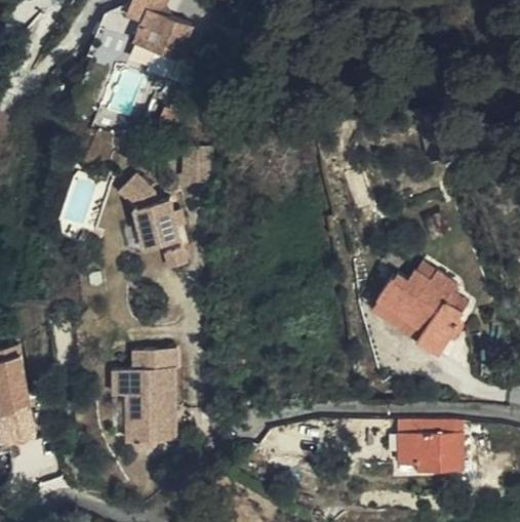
[(164,0),(128,0),(122,21),(140,29),(133,48),(178,65),(193,29),(163,17),(166,13),(162,9),(164,0)]
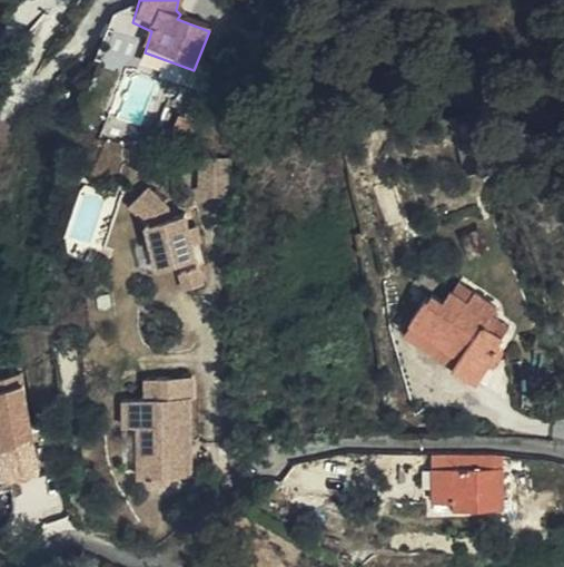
[(226,158),(200,159),(200,193),(227,193),(226,158)]
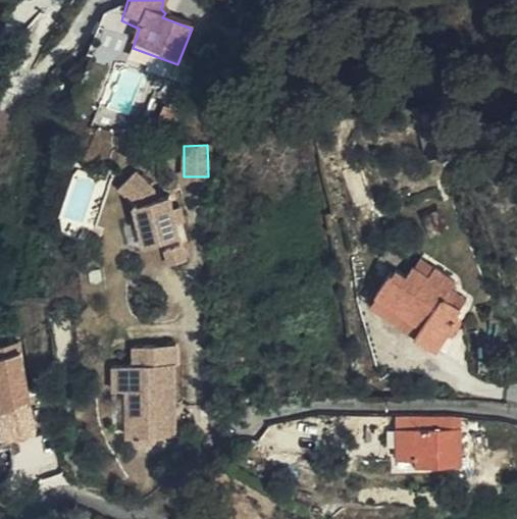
[(173,224),(170,209),(166,195),(153,198),(150,185),(135,167),(117,186),(133,200),(144,247),(176,239),(173,224)]
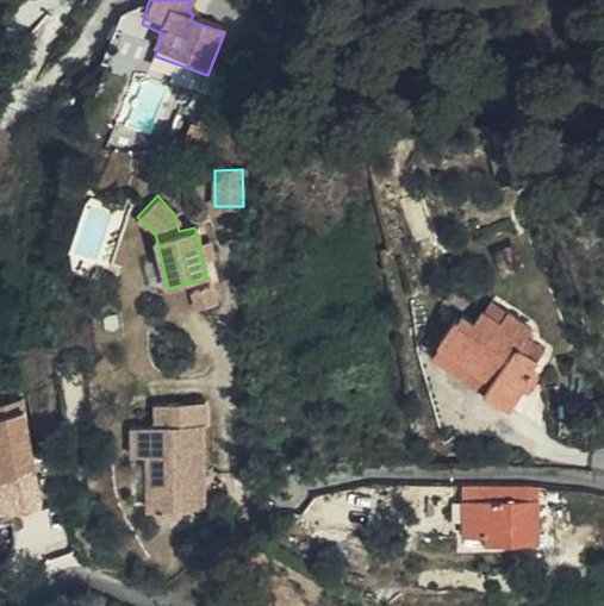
[(210,242),(199,244),(203,262),(215,258),(210,242)]
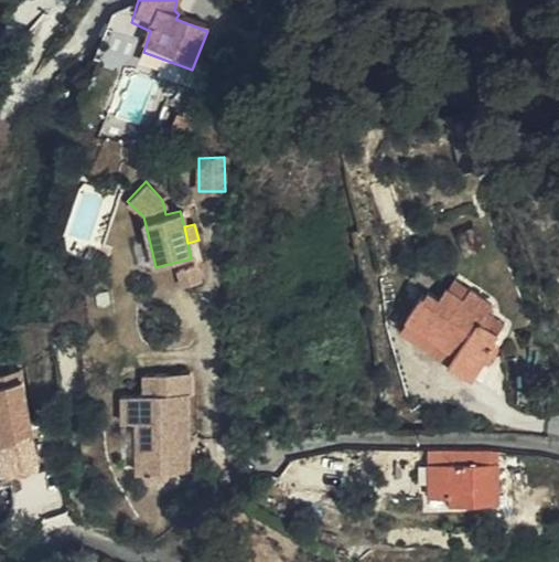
[(133,237),(138,264),(149,262),(146,235),(133,237)]
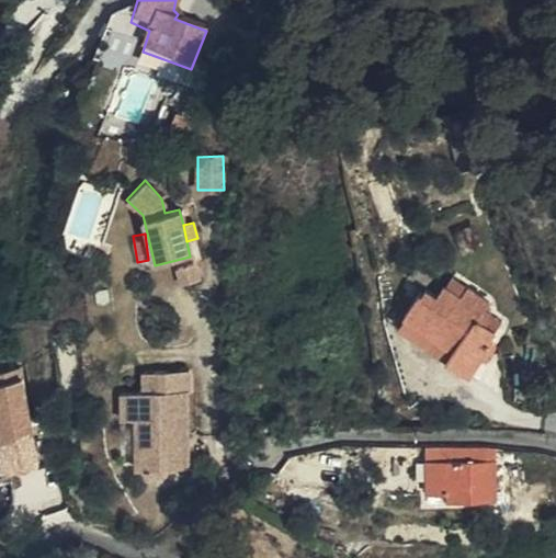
[(190,265),(174,269),(178,284),(194,281),(190,265)]
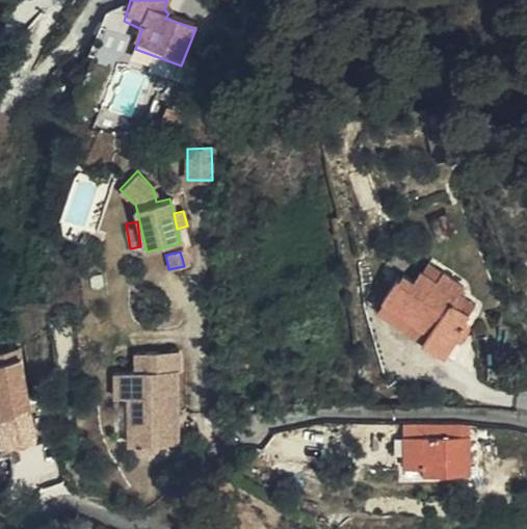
[(422,273),(437,285),(443,278),(429,266),(422,273)]
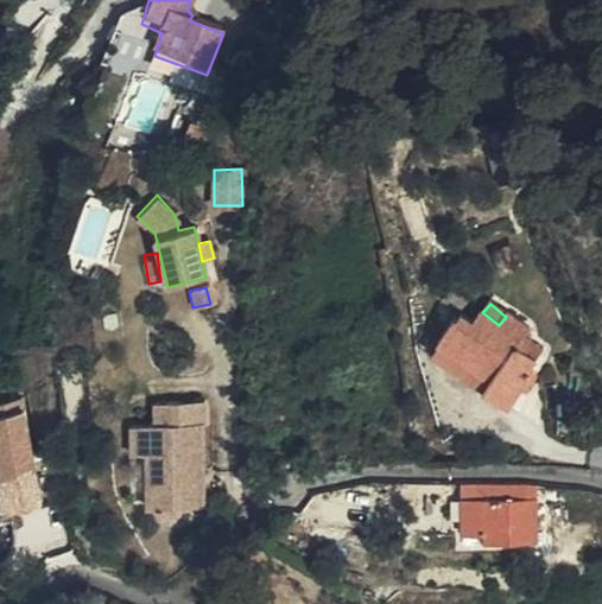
[(520,342),(527,335),(506,317),(499,325),(482,312),(481,311),(473,320),(462,312),(460,315),(458,312),(439,335),(488,377),(481,387),(502,405),(525,379),(521,376),(528,368),(519,358),(527,349),(520,342)]
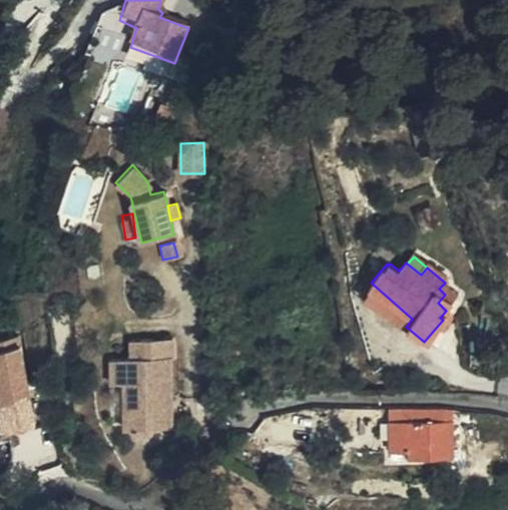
[(412,319),(371,283),(364,291),(406,327),(412,319)]
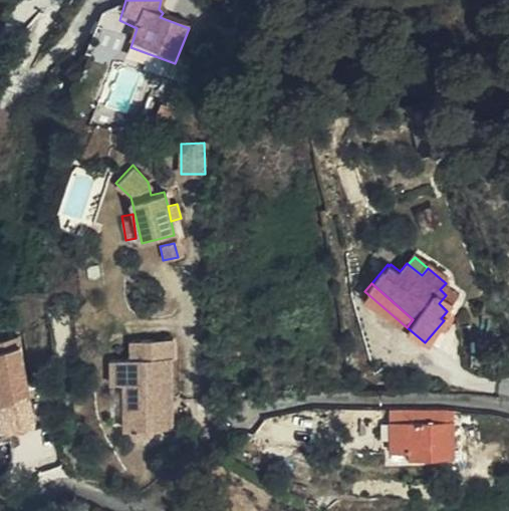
[(439,303),(447,311),(455,302),(446,295),(439,303)]
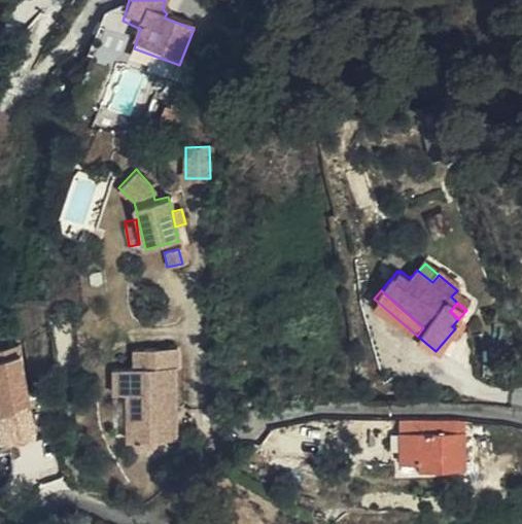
[(27,391),(18,346),(0,350),(0,448),(6,447),(5,442),(36,433),(27,391)]
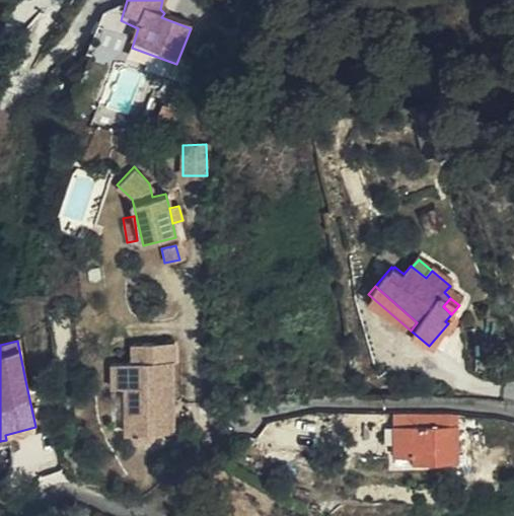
[(172,344),(129,347),(131,365),(112,365),(113,390),(126,391),(126,435),(171,432),(168,364),(173,363),(172,344)]
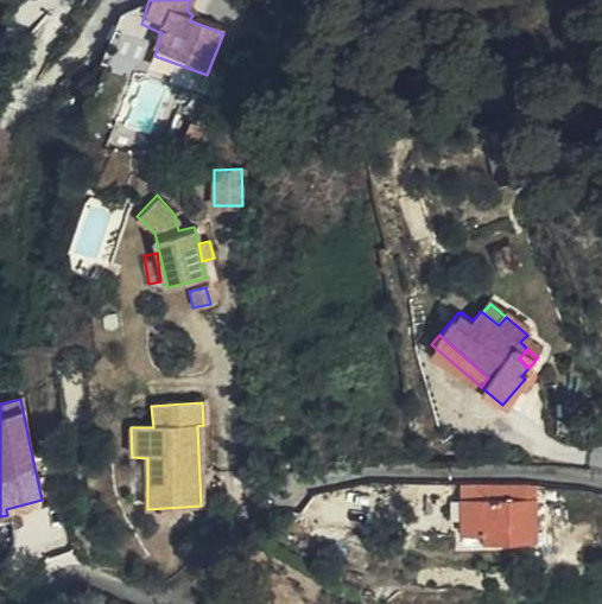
[(50,446),(31,451),(42,500),(61,495),(50,446)]
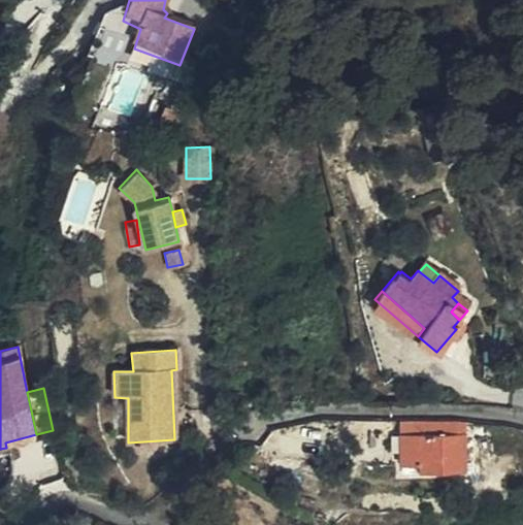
[(465,485),(466,429),(448,430),(402,430),(403,476),(420,476),(420,485),(465,485)]
